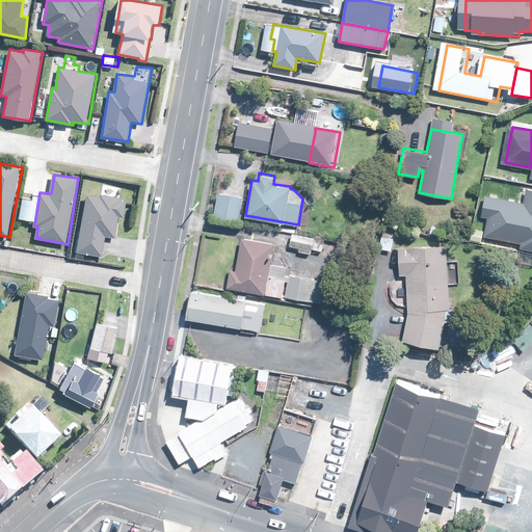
[(495,216),(490,236),(531,244),(531,248),(531,190),(531,191),(528,206),(490,197),(486,215),(495,216)]
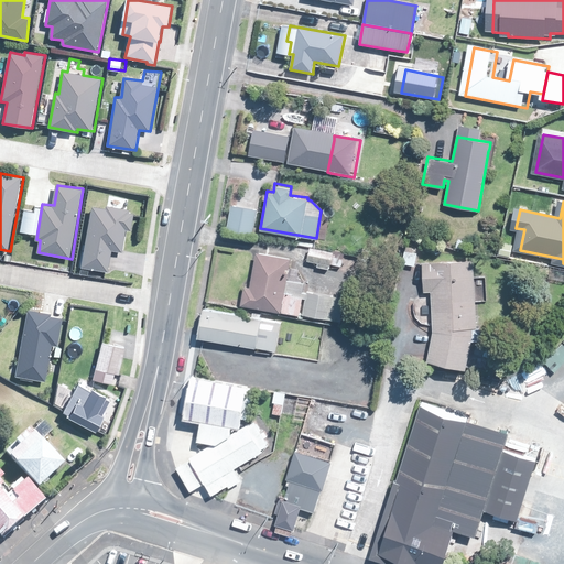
[(261,207),(232,203),(228,231),(258,235),(261,207)]
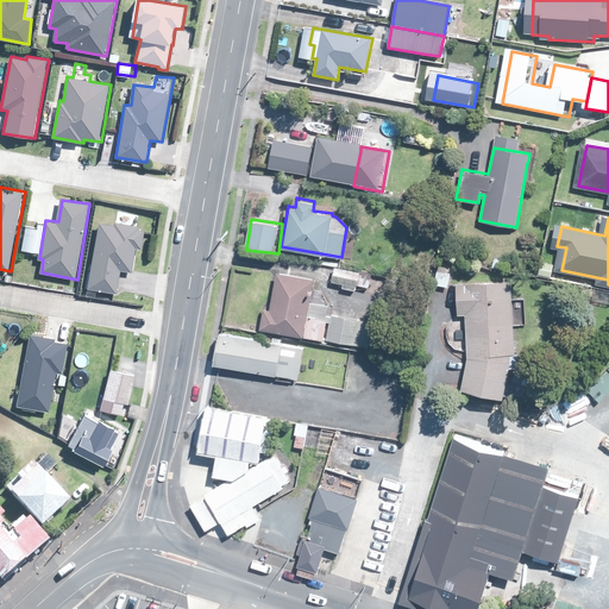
[(100,223),(90,290),(120,294),(123,270),(133,271),(136,246),(143,248),(144,230),(142,228),(142,225),(117,223),(117,224),(100,223)]
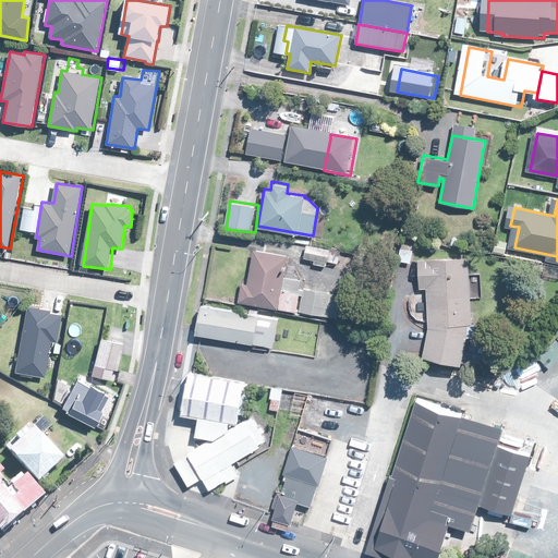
[(338,263),(339,254),(340,252),(307,245),(304,257),(315,259),(314,263),(325,265),(326,261),(338,263)]
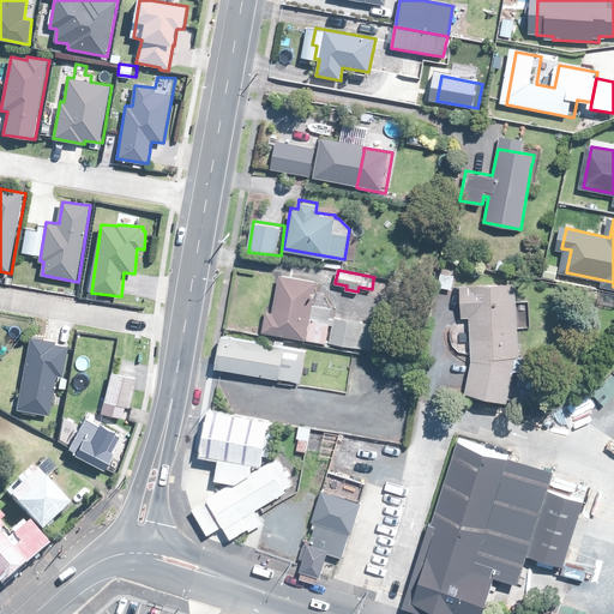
[(369,349),(372,341),(374,324),(330,317),(331,307),(312,304),(317,281),(280,274),(272,306),(272,311),(269,311),(265,311),(262,330),(326,342),(330,323),(333,324),(330,341),(369,349)]
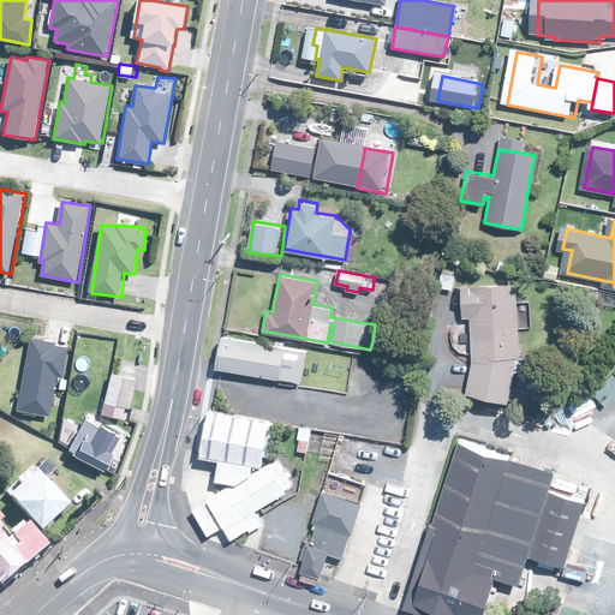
[(517,284),(461,285),(461,317),(471,316),(472,358),(466,392),(485,402),(507,406),(509,399),(515,360),(520,360),(519,346),(518,327),(517,305),(517,284)]
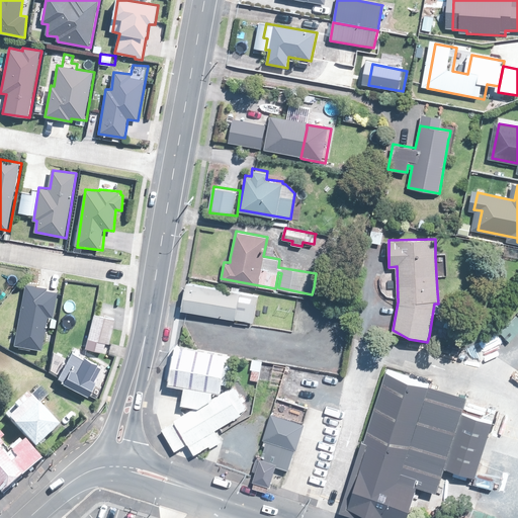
[(235,318),(253,321),(258,295),(187,283),(183,309),(235,318)]
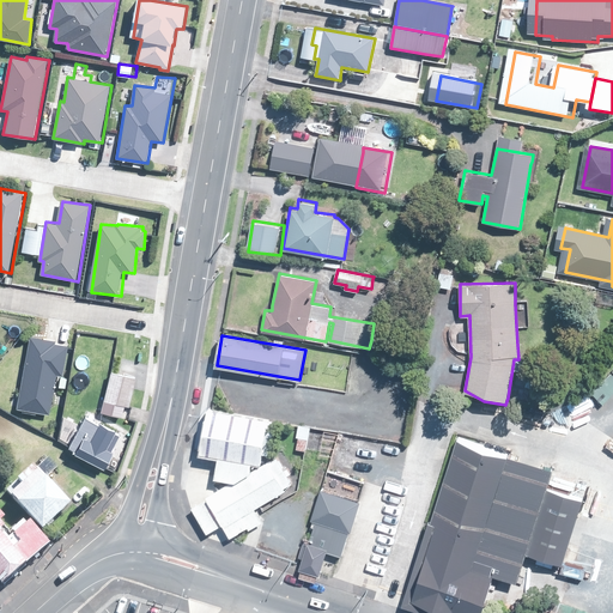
[(55,341),(35,338),(22,407),(52,413),(59,375),(66,376),(71,349),(54,346),(55,341)]
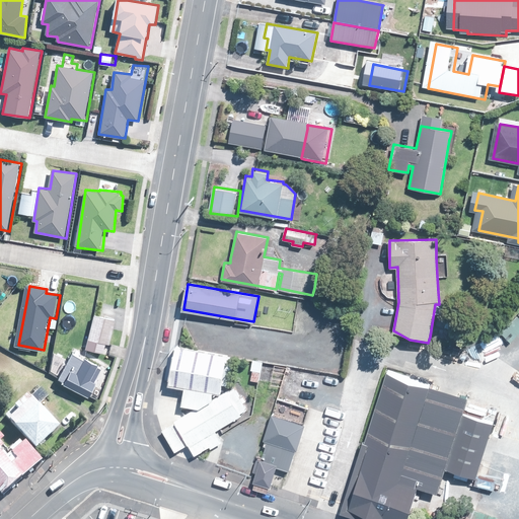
[(113,317),(93,314),(88,349),(107,352),(113,317)]
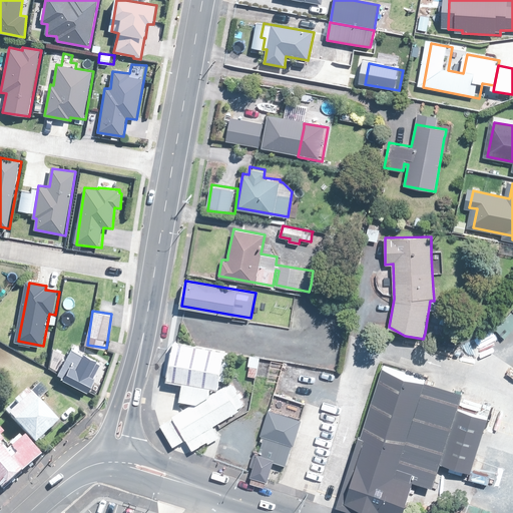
[(481,326),(479,320),(471,322),(473,328),(481,326)]
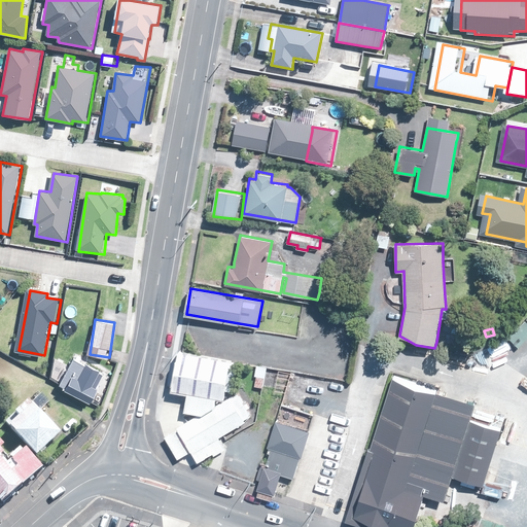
[(482,376),(485,375),(498,369),(489,349),(469,357),(470,358),(475,367),(478,366),(482,376)]
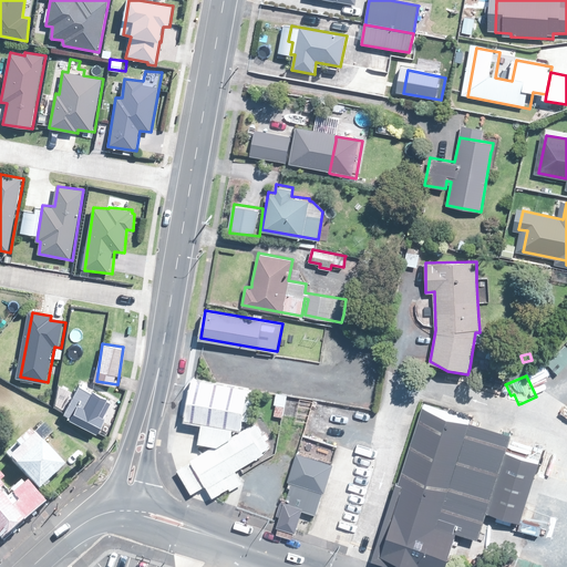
[(256,390),(217,382),(193,379),(185,419),(203,422),(199,442),(213,444),(178,468),(194,491),(206,483),(214,496),(228,486),(230,490),(243,481),(235,470),(240,466),(264,451),(268,446),(270,445),(254,423),(249,426),(248,424),(239,430),(245,399),(254,400),(256,390)]
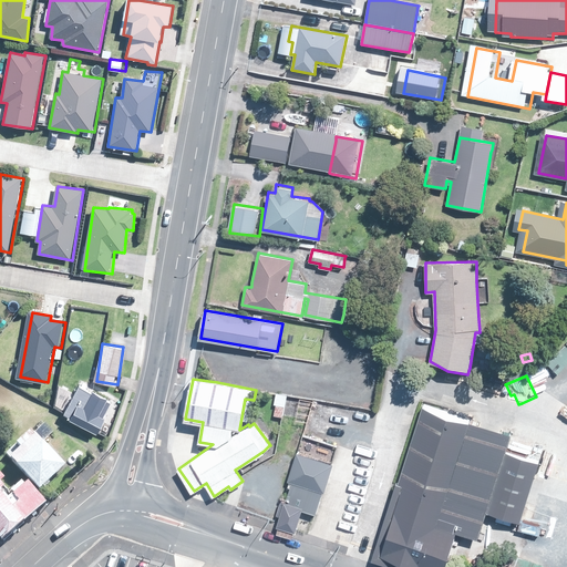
[(80,384),(62,411),(100,433),(113,411),(110,410),(115,400),(95,388),(93,392),(80,384)]
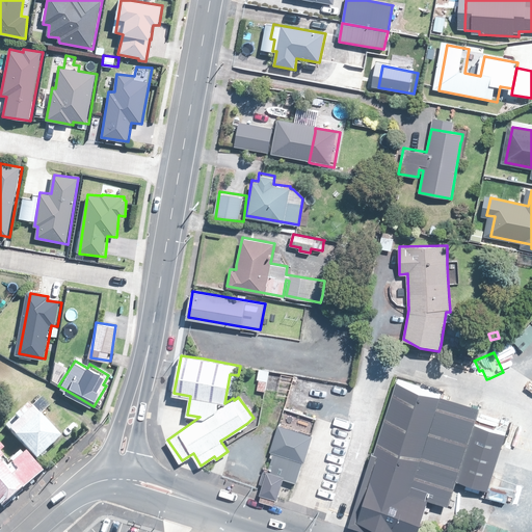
[(467,402),(421,389),(397,380),(374,453),(372,452),(366,470),(349,525),(370,531),(416,531),(421,517),(427,497),(448,504),(456,478),(487,487),(505,432),(489,427),(474,422),(479,406),(467,402)]
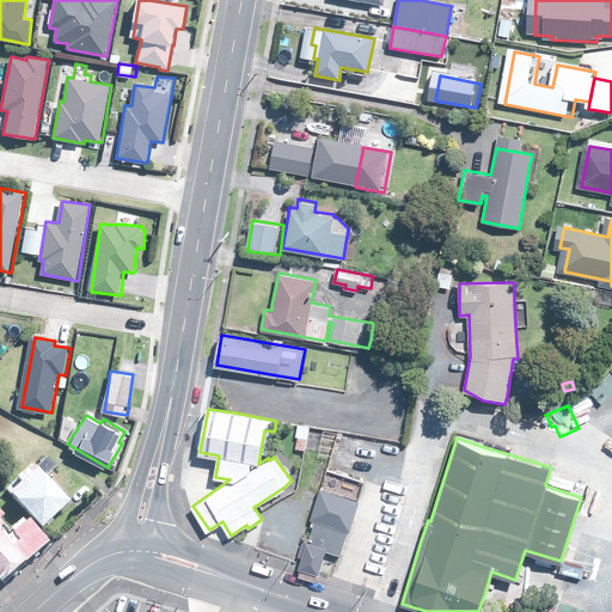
[(47,477),(50,473),(56,467),(49,459),(44,464),(42,463),(35,471),(30,466),(5,490),(10,495),(8,496),(41,530),(44,526),(47,528),(53,522),(50,521),(68,503),(44,479),(47,477)]
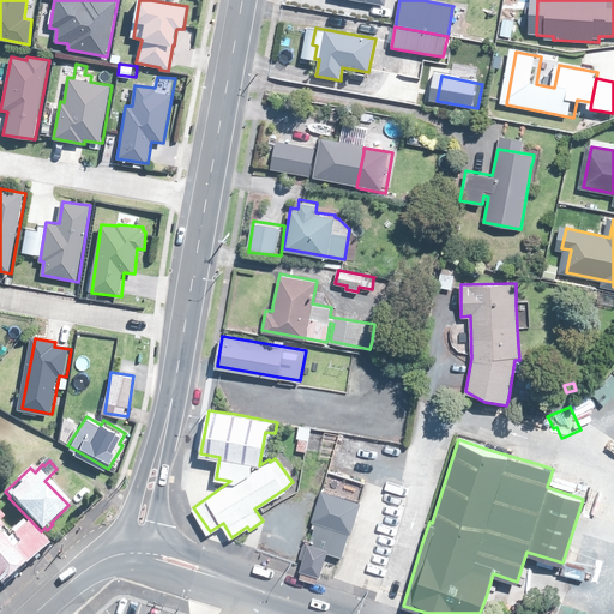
[(330,489),(304,572),(325,579),(333,552),(347,555),(363,500),(330,489)]
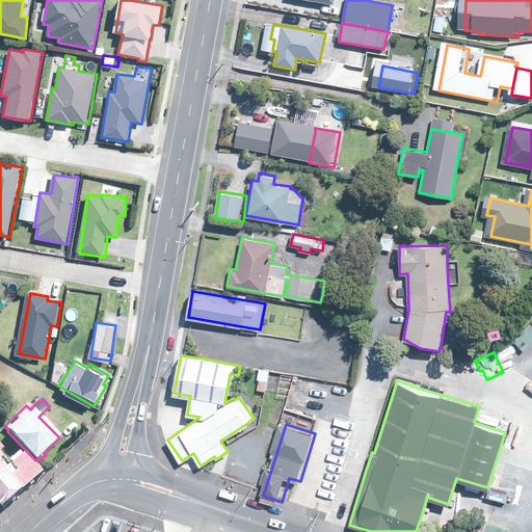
[(49,481),(42,474),(24,454),(21,456),(18,453),(15,457),(14,455),(6,461),(2,457),(3,456),(0,452),(0,451),(3,448),(0,444),(0,507),(1,507),(2,509),(9,516),(49,481)]
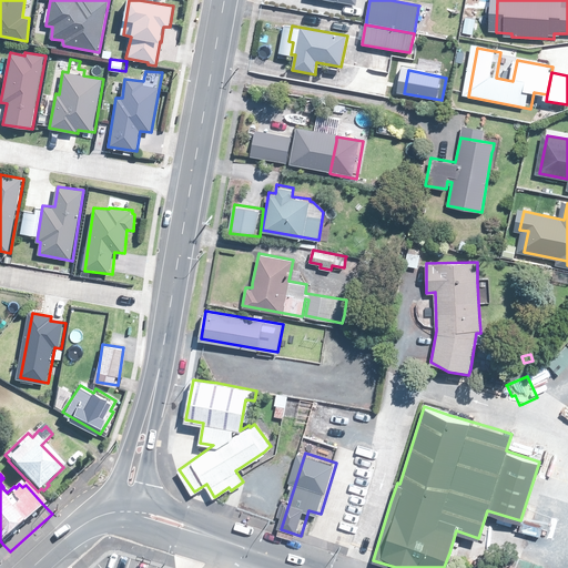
[(556,513),(535,506),(527,529),(548,537),(556,513)]
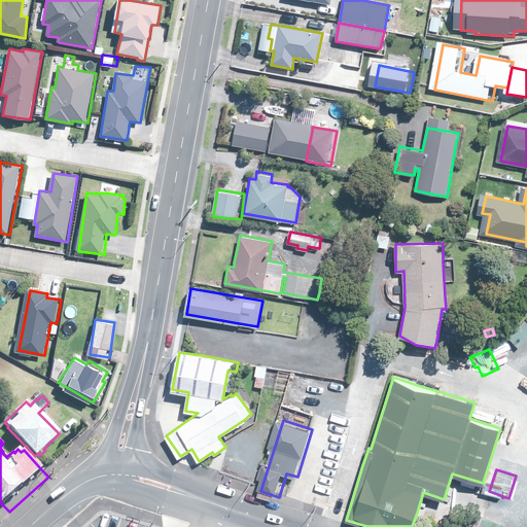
[(503,526),(504,525),(484,518),(482,517),(478,526),(503,526)]
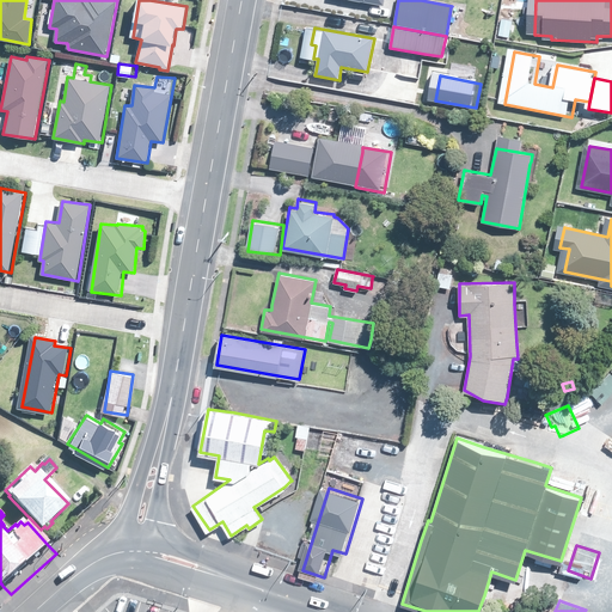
[(515,611),(518,607),(518,605),(503,601),(501,611),(515,611)]
